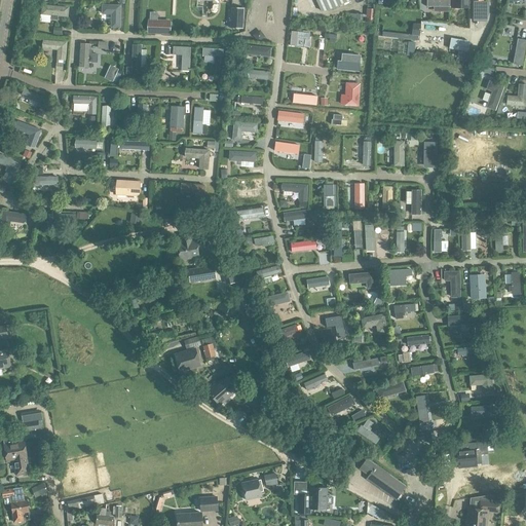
[(351,0),(350,0),(315,0),(316,0),(321,11),(328,10),(351,0)]
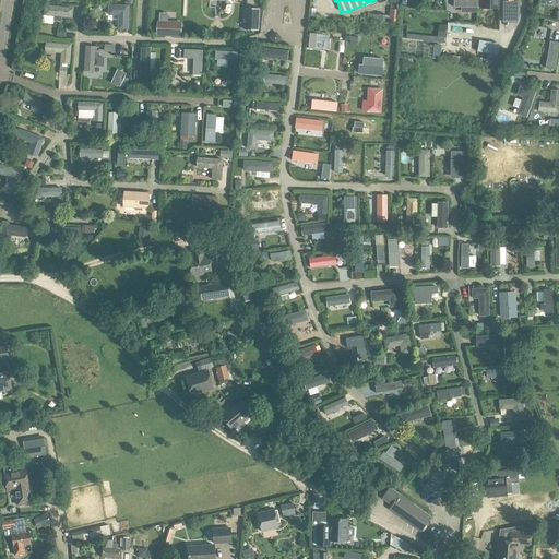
[(476,0),(459,0),(459,10),(476,10),(476,0)]
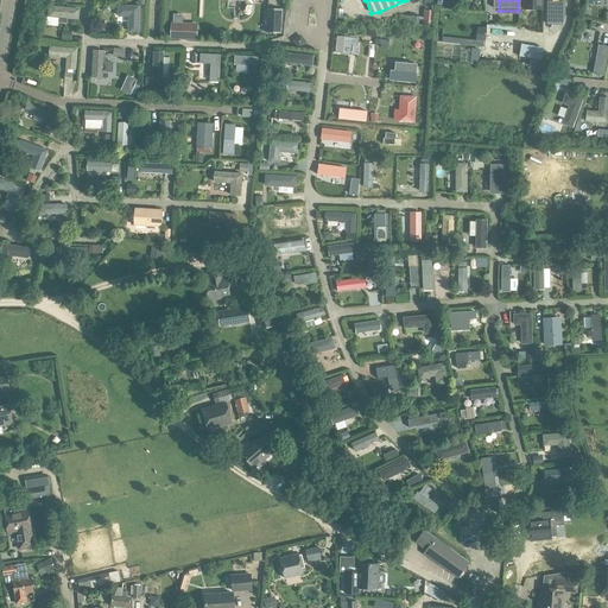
[(549,13),(563,12),(563,2),(549,2),(549,13)]
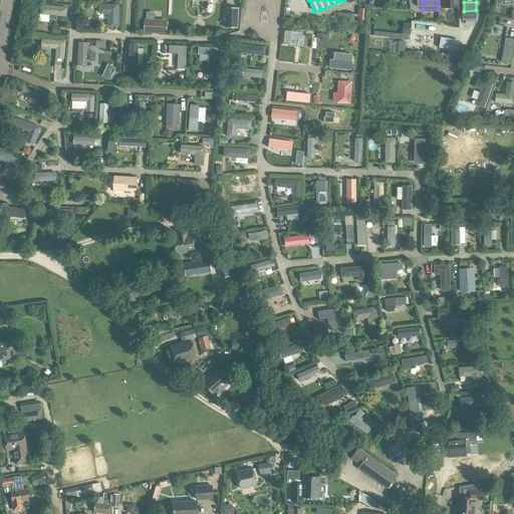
[(42,4),(41,14),(50,15),(50,18),(57,19),(57,15),(67,16),(68,7),(42,4)]
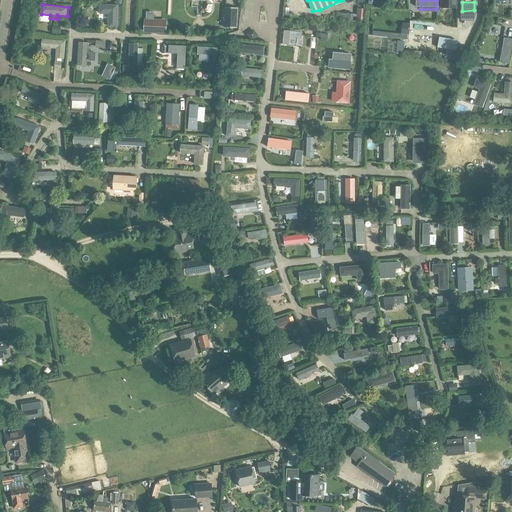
[(117,5),(100,5),(100,13),(109,13),(109,26),(117,26),(117,5)]
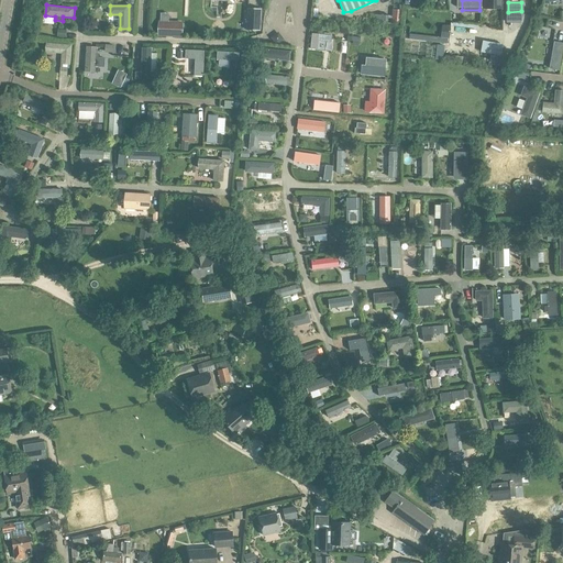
[(246,30),(260,31),(261,9),(247,8),(246,30)]
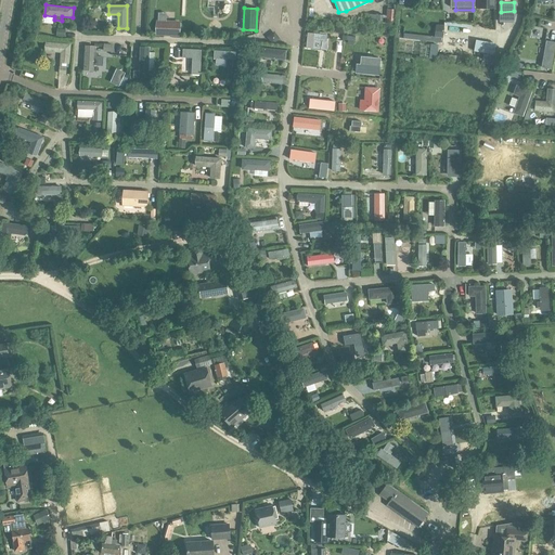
[(180,37),(180,22),(156,21),(156,36),(180,37)]
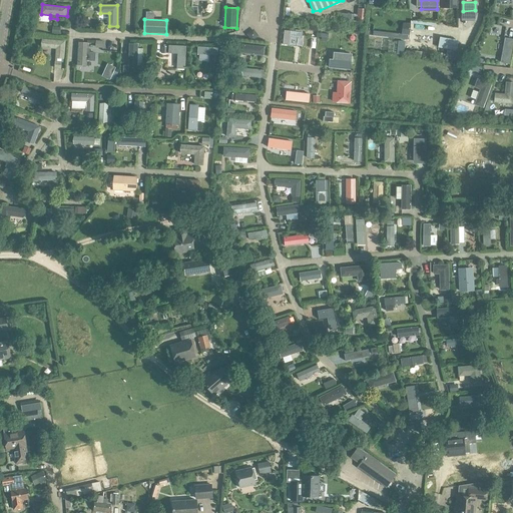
[(41,21),(41,29),(50,30),(50,22),(41,21)]
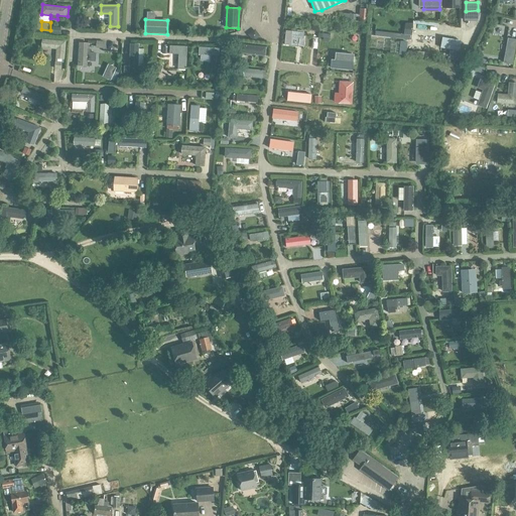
[(248,34),(254,41),(260,36),(255,29),(248,34)]
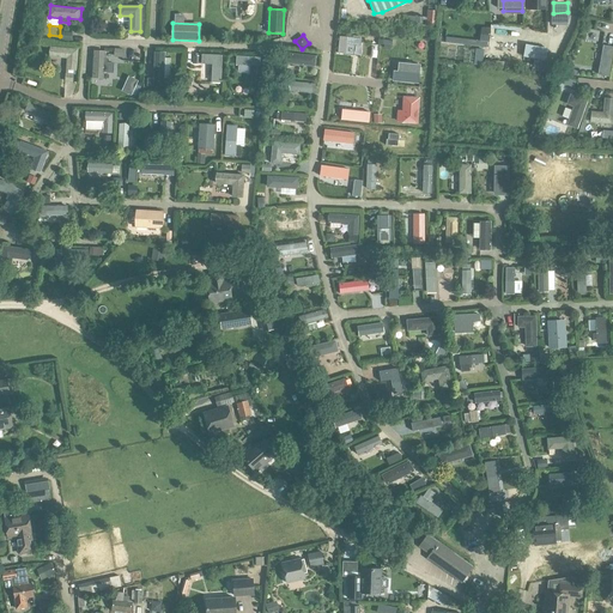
[(340,37),(339,53),(345,54),(346,44),(354,46),(360,46),(362,40),(340,37)]
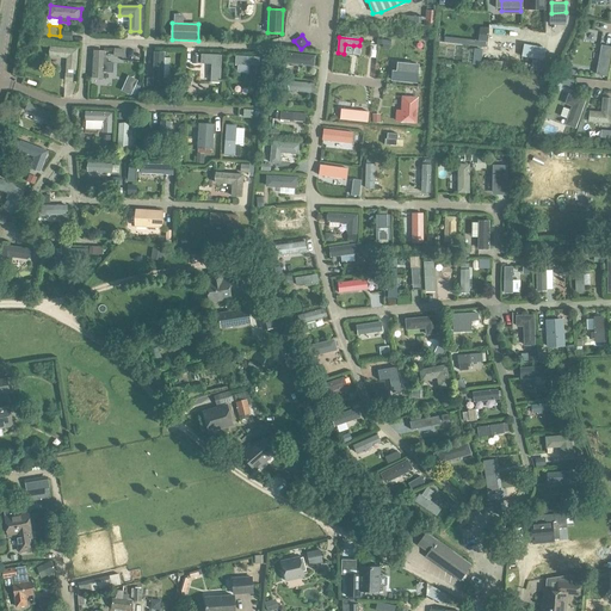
[(489,37),(488,54),(514,55),(514,38),(489,37)]
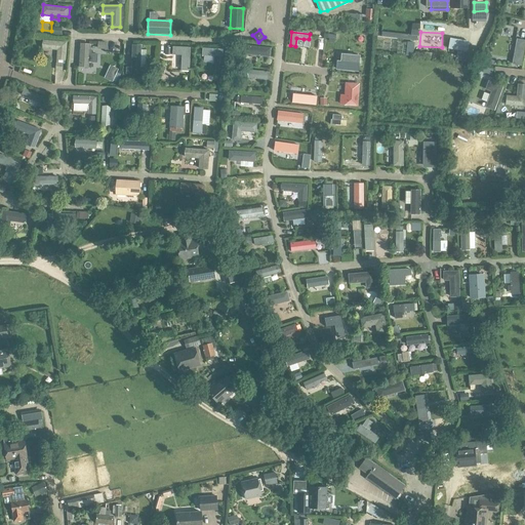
[(524,39),(517,38),(512,64),(522,66),(524,45),(524,39)]
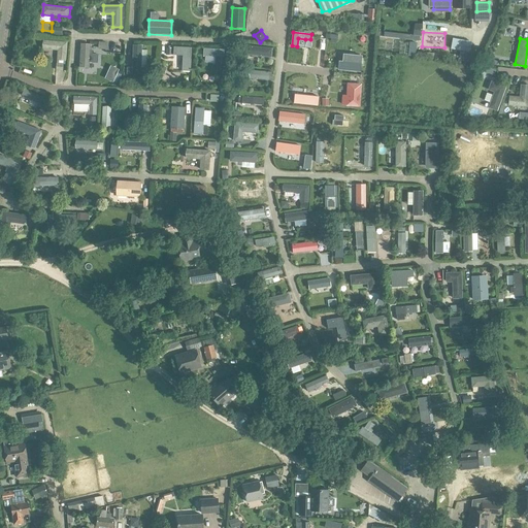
[(453,39),(451,50),(460,52),(471,53),(472,42),(453,39)]
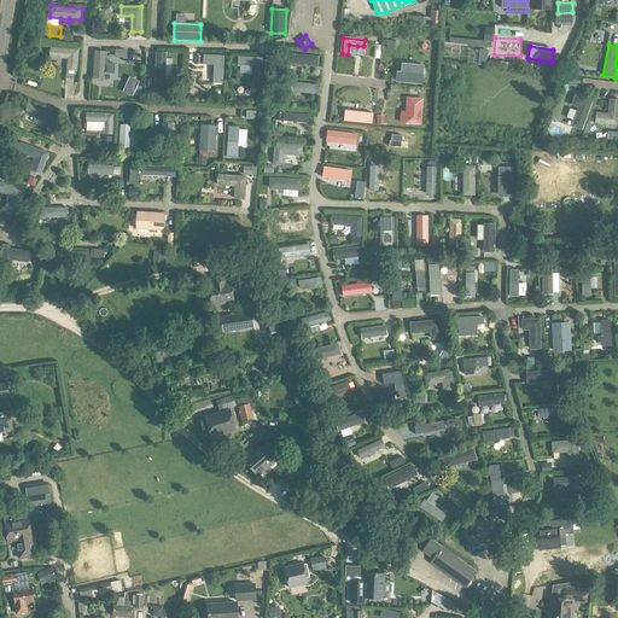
[(79,50),(51,47),(51,57),(68,58),(66,69),(76,70),(79,50)]
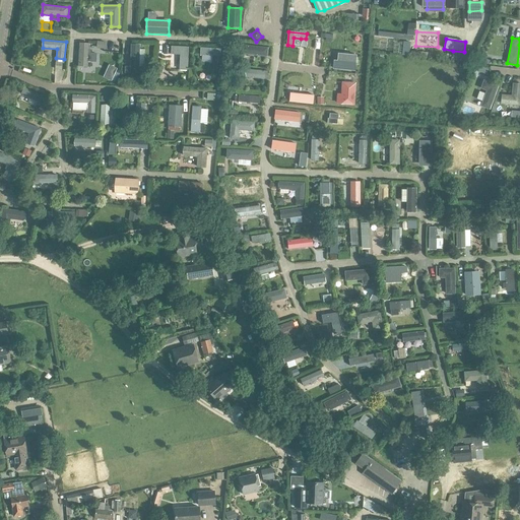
[(80,44),(78,66),(88,67),(88,61),(95,62),(96,54),(89,53),(89,44),(80,44)]
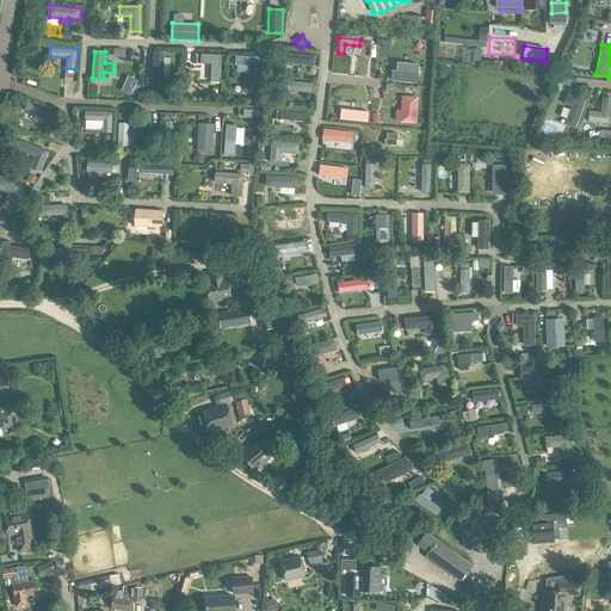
[(222,55),(202,54),(202,62),(213,63),(211,81),(220,82),(222,55)]
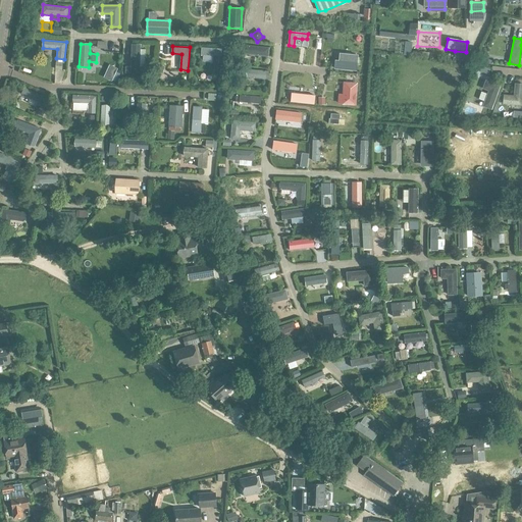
[(202,48),(202,56),(212,56),(212,63),(220,63),(220,56),(222,56),(222,49),(202,48)]
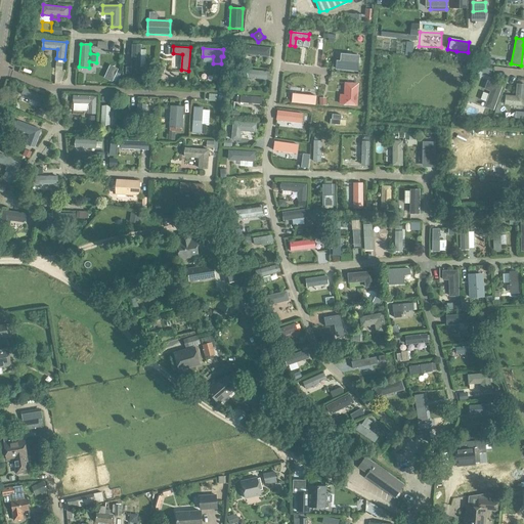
[(456,51),(454,60),(466,62),(468,52),(456,51)]
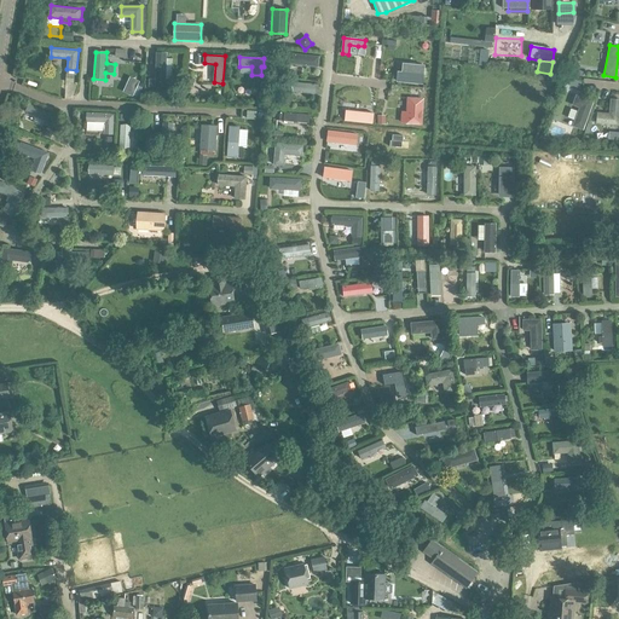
[(298,62),(298,74),(318,75),(318,63),(298,62)]
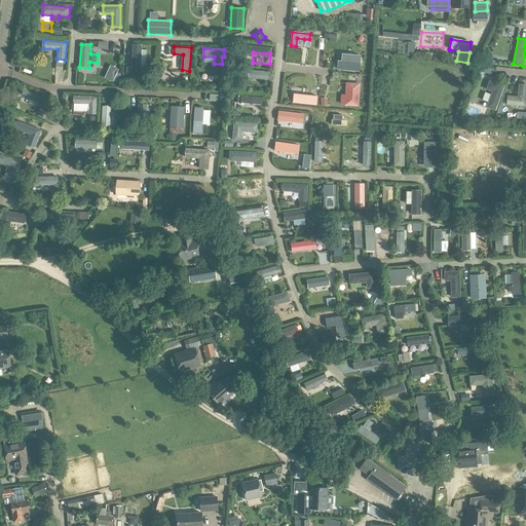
[(339,62),(338,70),(360,72),(361,57),(342,54),(342,62),(339,62)]
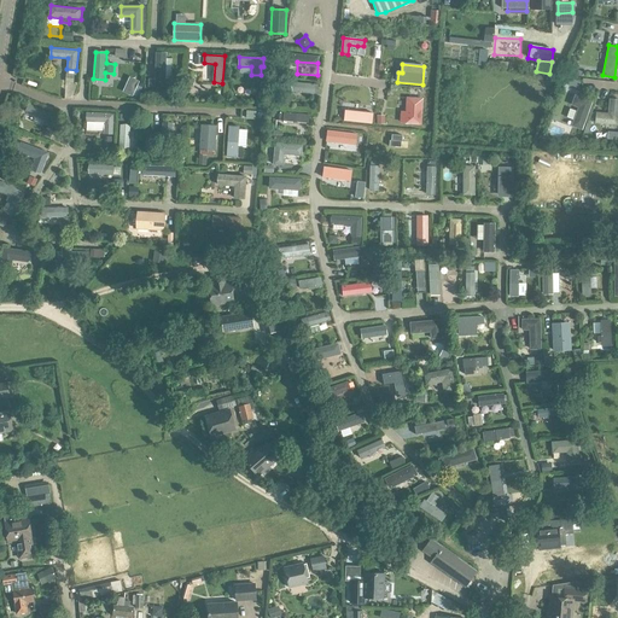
[(139,81),(130,77),(123,92),(133,97),(133,95),(138,86),(139,81)]
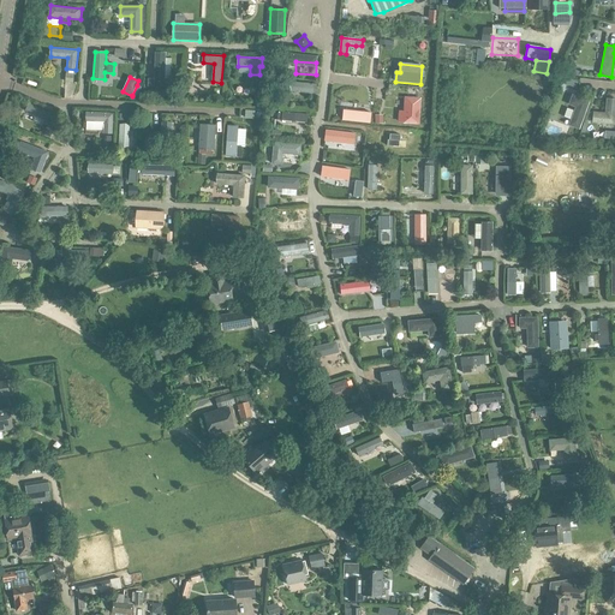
[(566,84),(575,89),(578,82),(568,78),(566,84)]
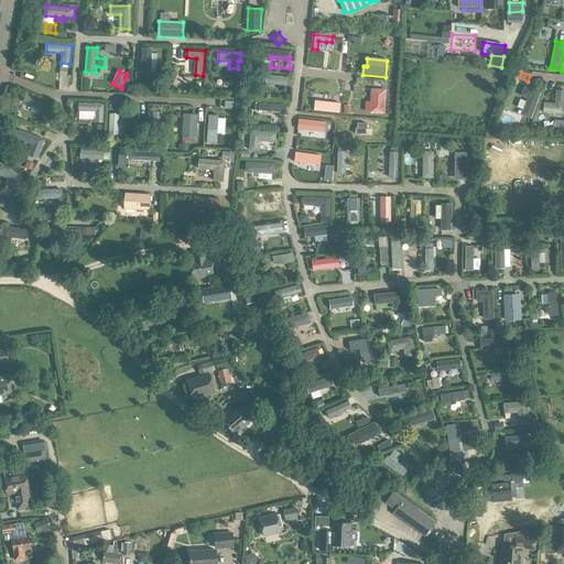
[(67,82),(60,79),(56,94),(64,96),(67,82)]
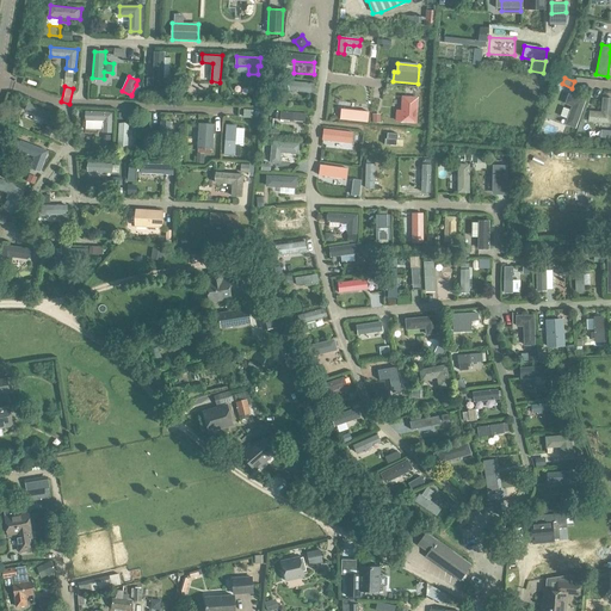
[(290,102),(312,100),(312,88),(289,90),(290,102)]
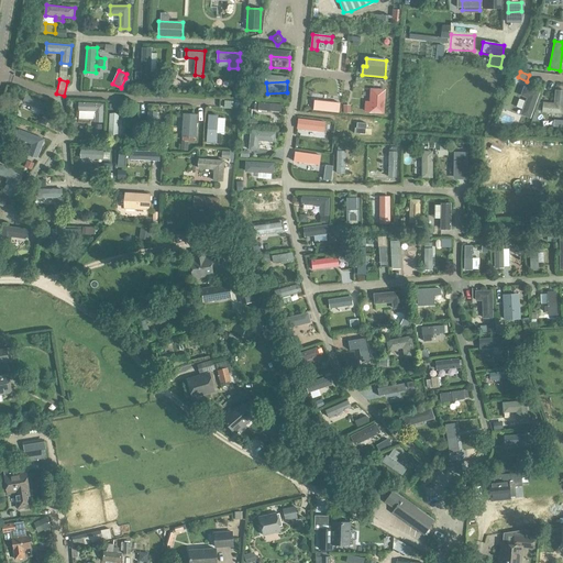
[(528,98),(521,114),(531,118),(541,91),(526,86),(522,96),(528,98)]
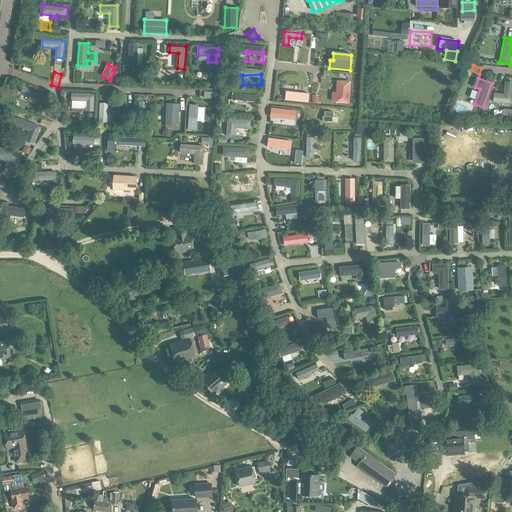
[(349,103),(351,82),(337,81),(336,93),(332,93),(332,102),(336,102),(336,103),(349,103)]
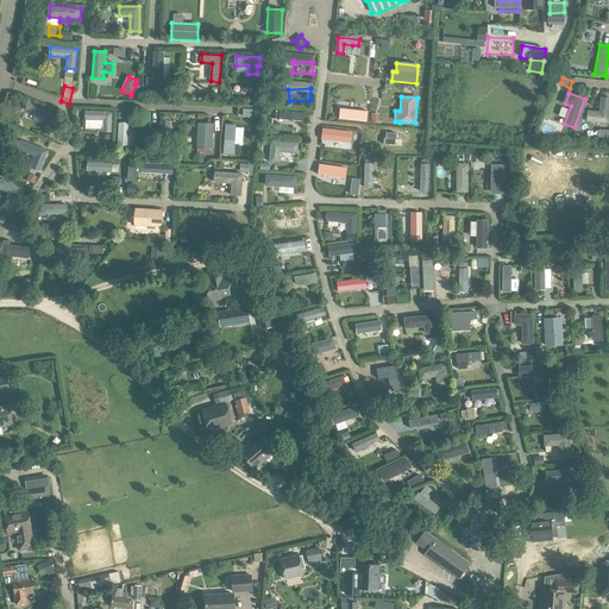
[(601,112),(589,111),(588,121),(608,123),(608,98),(603,98),(601,112)]
